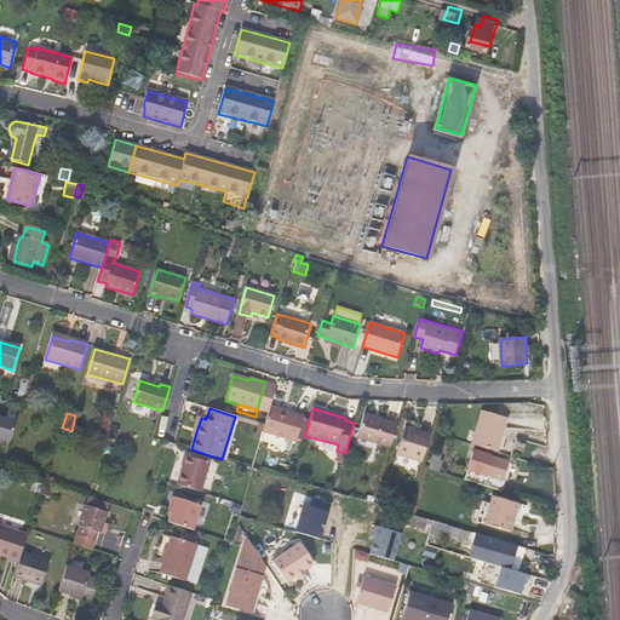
[(305,436),(309,420),(293,415),(292,418),(275,413),(269,436),(303,445),(305,436)]
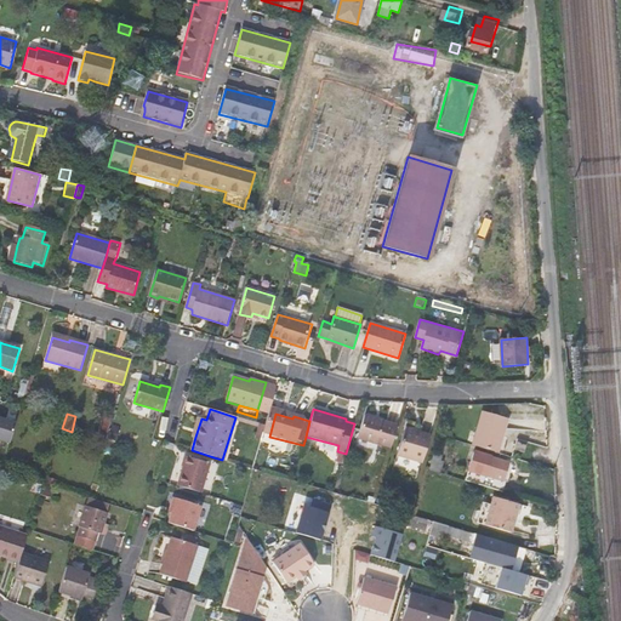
[(474,446),(496,454),(502,437),(505,438),(510,422),(484,414),(474,446)]
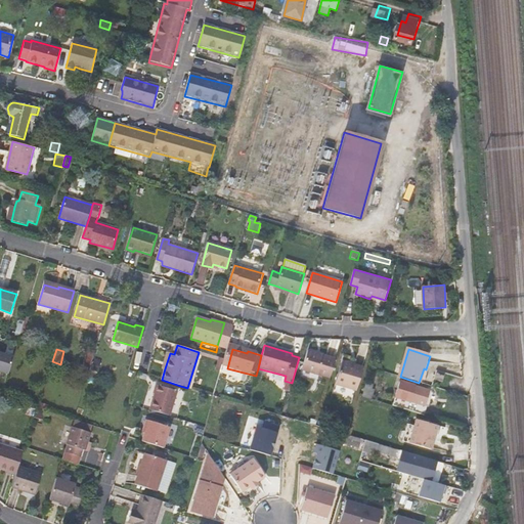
[(13,356),(0,352),(0,370),(8,374),(13,356)]
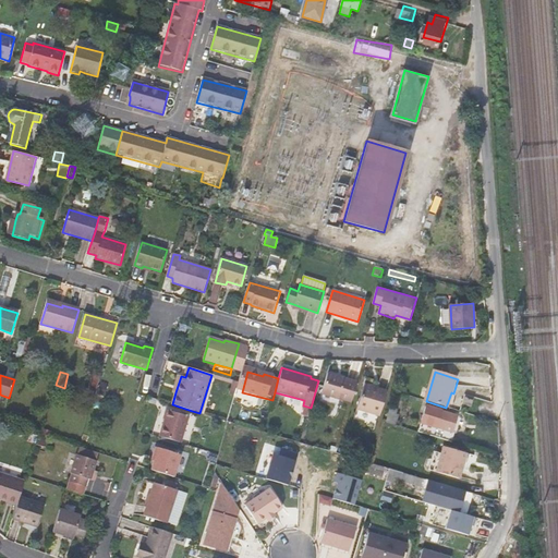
[(351,404),(356,384),(327,375),(322,395),(351,404)]
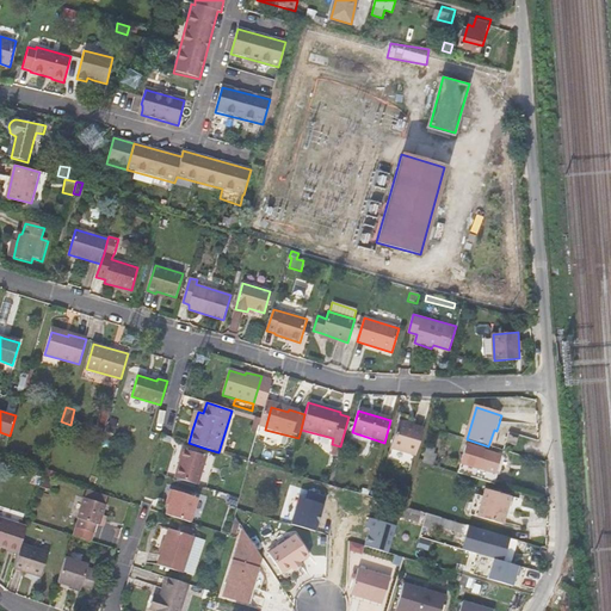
[(257,418),(254,418),(251,432),(257,434),(261,419),(257,418)]
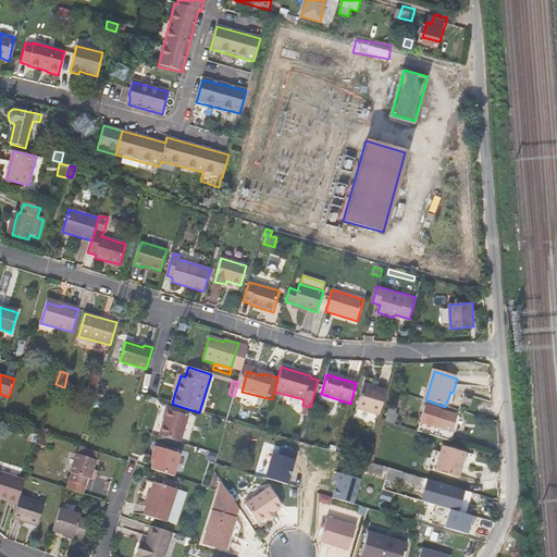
[(376,392),(362,387),(356,409),(379,416),(386,391),(378,388),(376,392)]
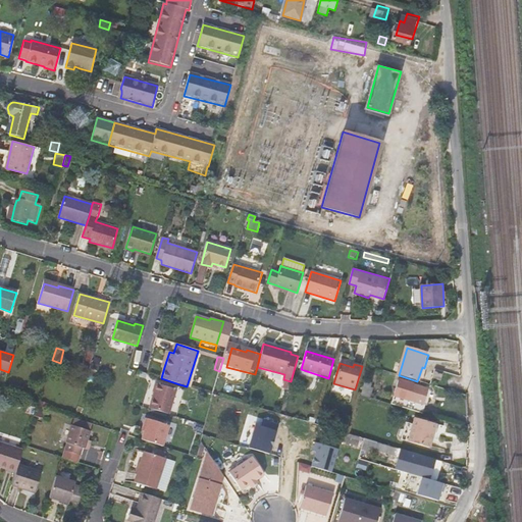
[(434,370),(432,377),(440,380),(442,372),(434,370)]
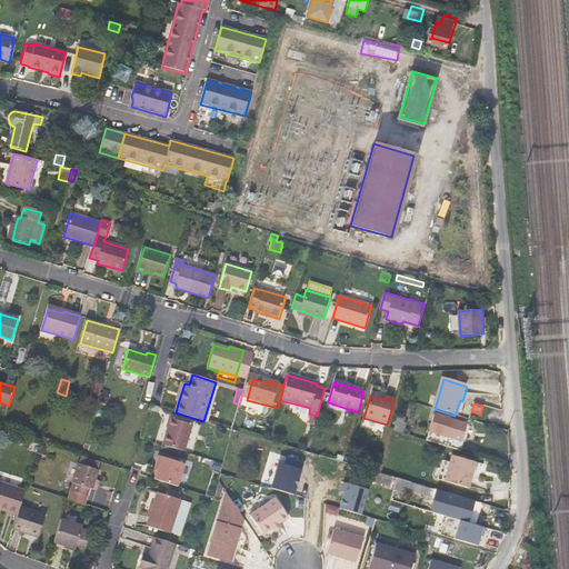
[(426,440),(461,451),(465,440),(466,441),(470,425),(435,415),(426,440)]
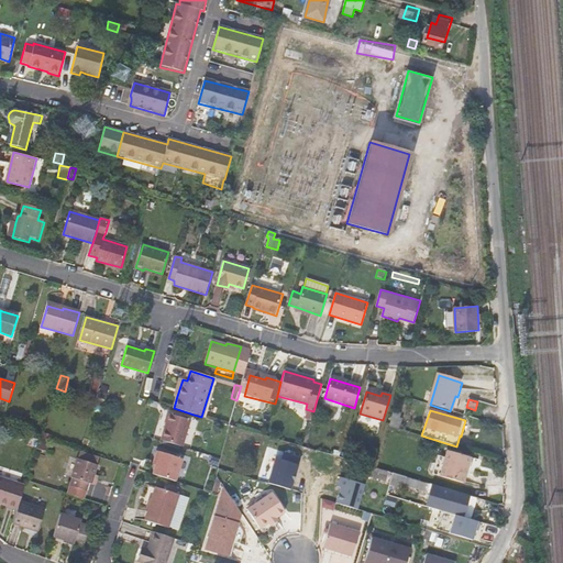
[(389,427),(399,429),(401,421),(399,420),(400,415),(394,412),(389,427)]
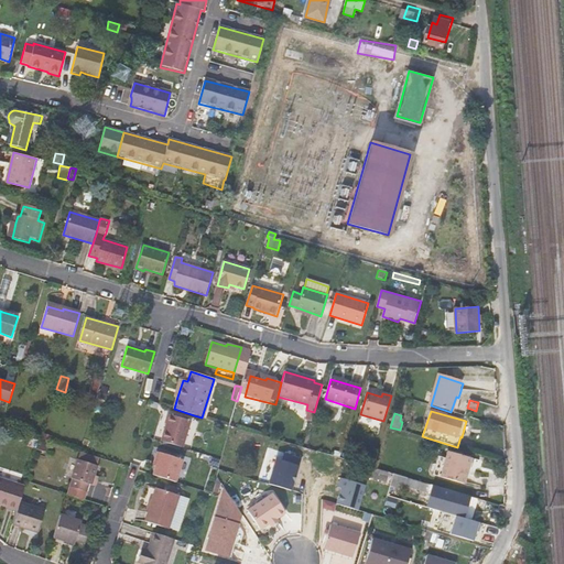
[(167,424),(162,442),(183,448),(191,422),(169,415),(165,424),(167,424)]
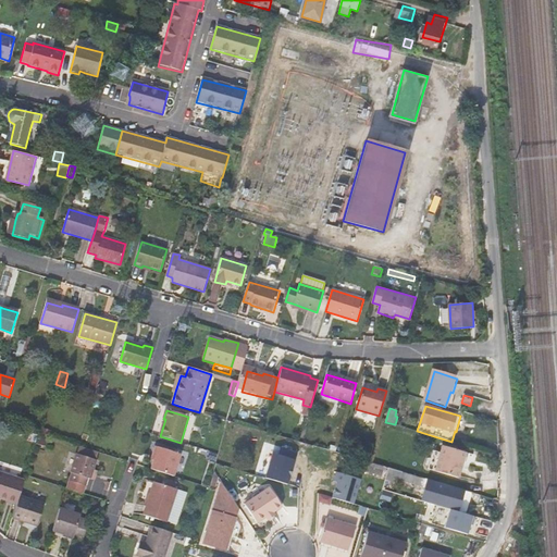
[(37,434),(29,432),(27,440),(35,443),(37,434)]
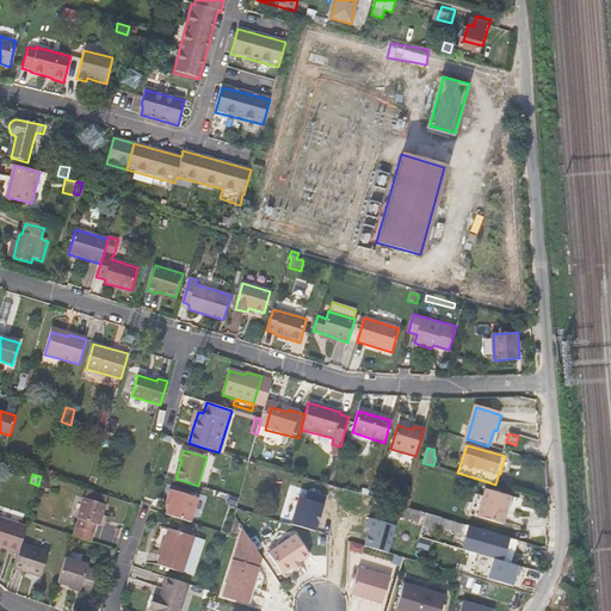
[(49,491),(53,480),(44,476),(41,487),(49,491)]
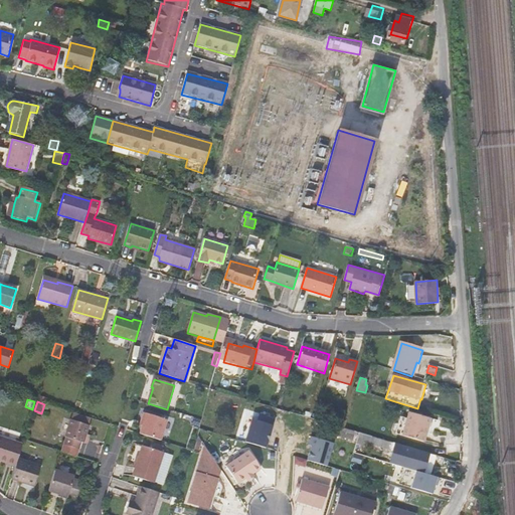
[(268,448),(276,418),(253,411),(244,441),(268,448)]
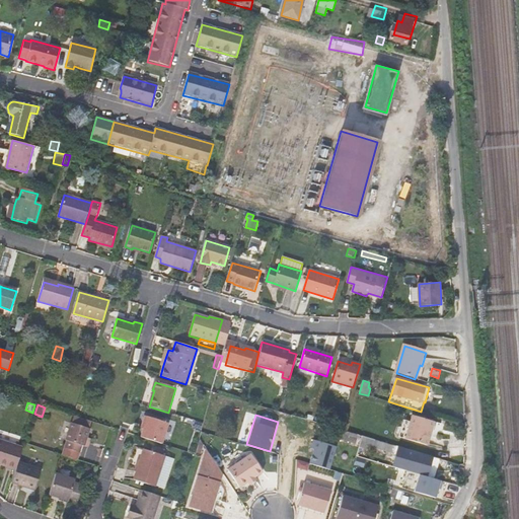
[(168,424),(144,416),(141,425),(144,426),(140,437),(161,444),(164,434),(168,424)]
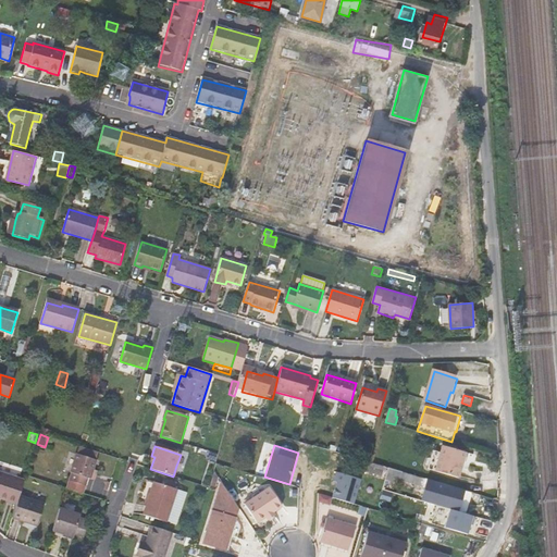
[(443,446),(435,472),(457,479),(465,454),(443,446)]
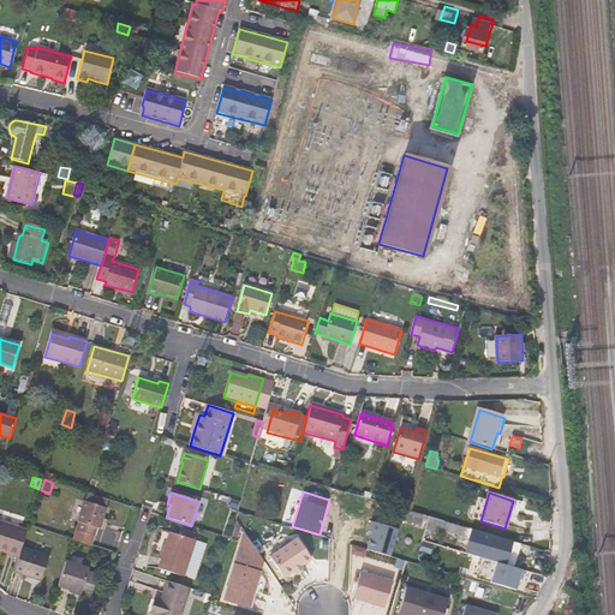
[(102,529),(102,527),(105,519),(108,507),(85,500),(79,521),(82,523),(76,541),(91,545),(95,537),(99,527),(102,529)]
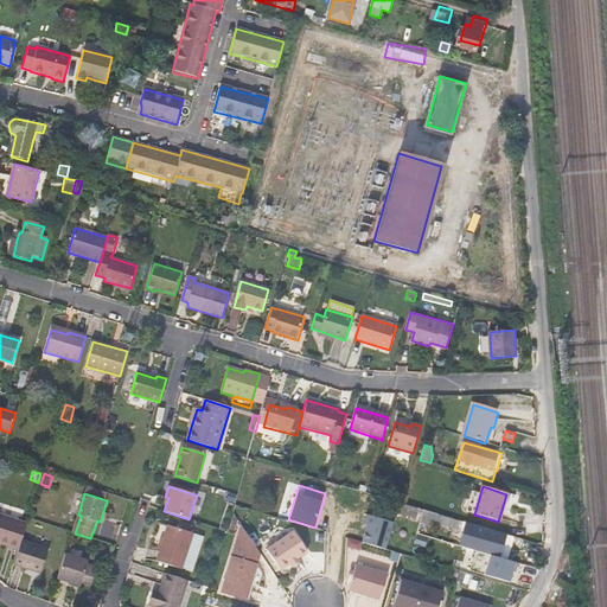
[(407,506),(395,502),(391,512),(415,519),(415,523),(435,528),(436,524),(462,531),(459,543),(481,550),(484,541),(509,549),(512,537),(407,506)]
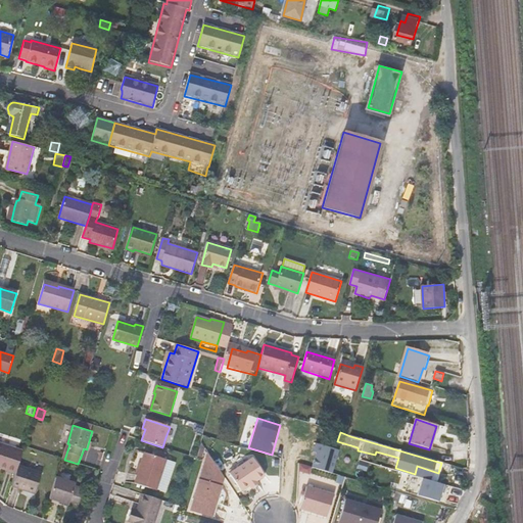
[(24,452),(0,443),(0,468),(7,471),(15,474),(18,466),(24,452)]
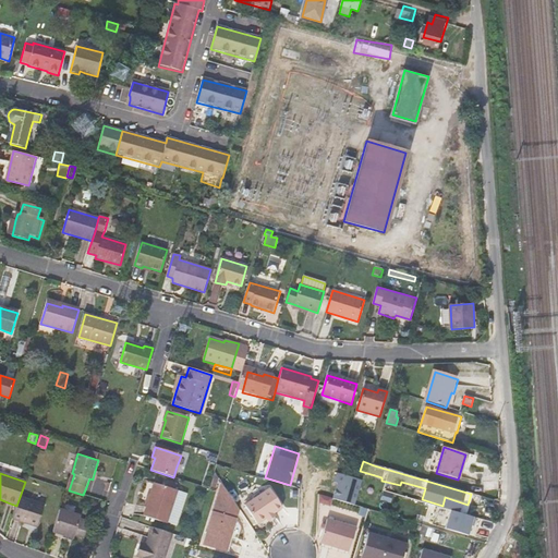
[(165,478),(161,485),(174,489),(177,483),(165,478)]
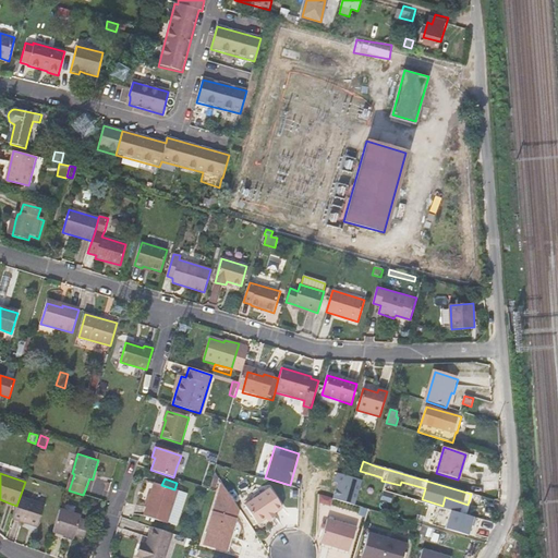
[(174,489),(161,485),(155,483),(149,499),(145,516),(167,522),(178,490),(174,489)]
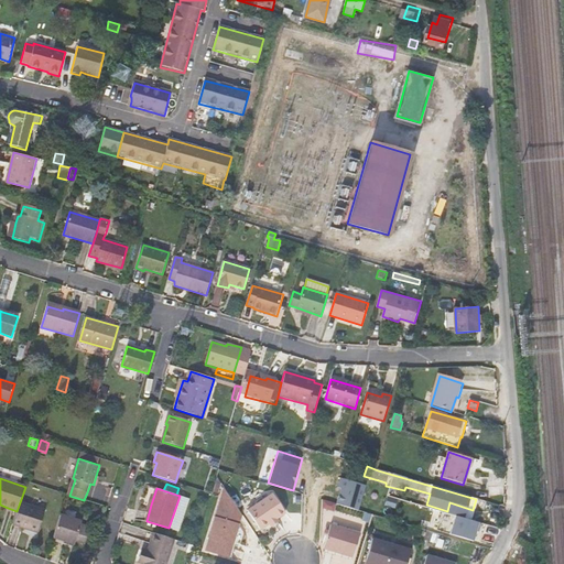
[(241,517),(224,490),(205,550),(229,557),(241,517)]
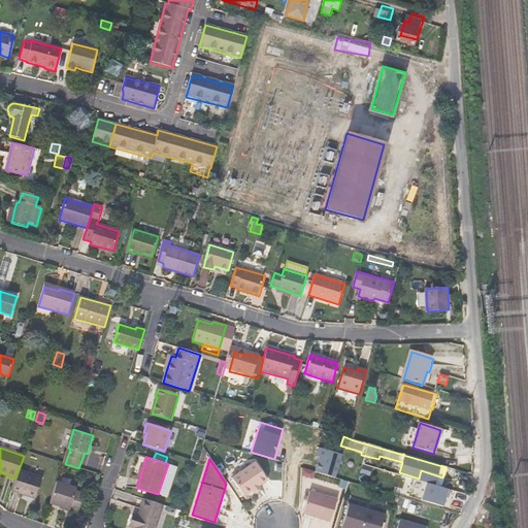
[(314,464),(305,461),(302,470),(310,472),(310,471),(312,465),(314,464)]
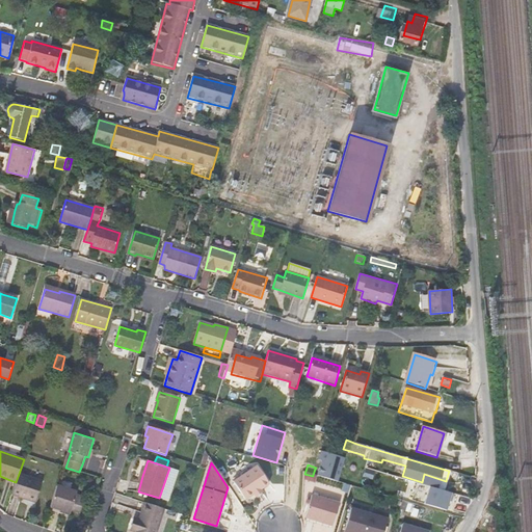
[(233,483),(244,502),(253,496),(255,499),(261,495),(260,493),(268,486),(257,468),(233,483)]
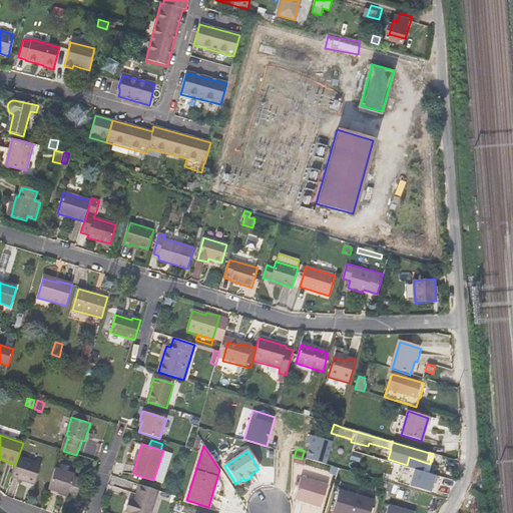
[(302,458),(332,467),(334,461),(304,452),(302,458)]
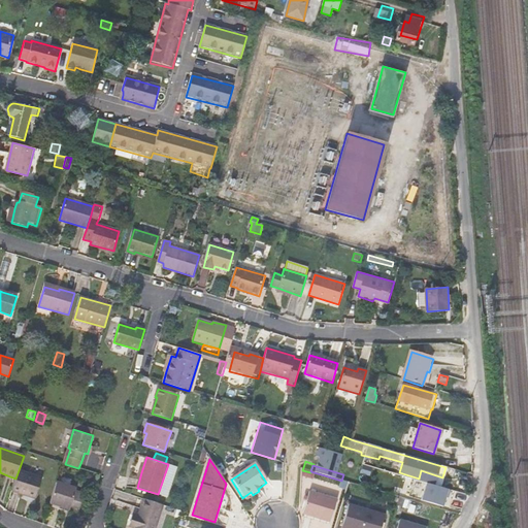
[(19,470),(15,479),(11,492),(23,495),(35,499),(42,479),(19,470)]
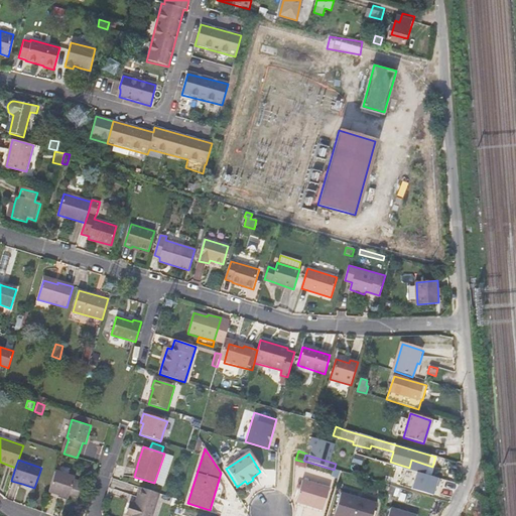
[(405,467),(399,487),(433,497),(439,478),(405,467)]
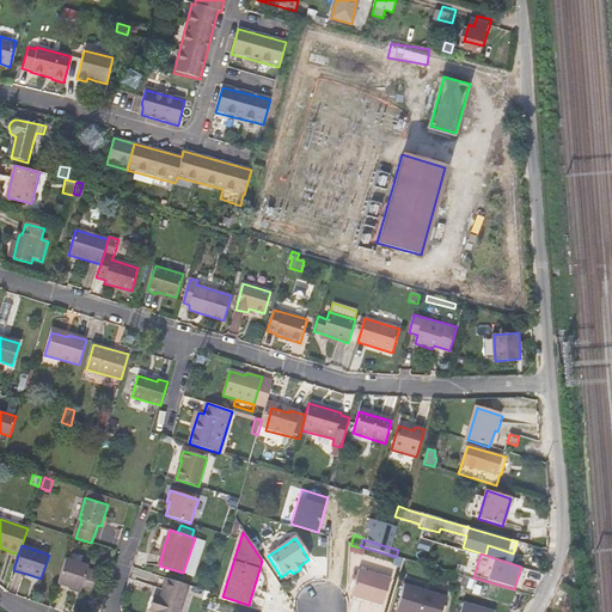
[(57,582),(69,586),(68,589),(74,592),(79,593),(81,587),(91,591),(95,580),(90,579),(85,576),(87,570),(89,565),(65,558),(57,582)]
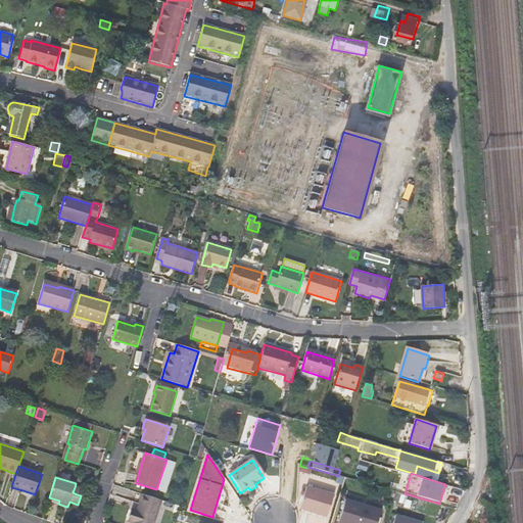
[(305,488),(300,508),(327,516),(333,496),(305,488)]
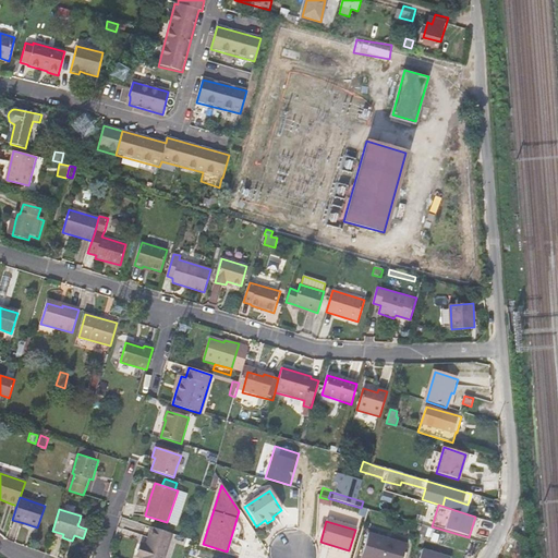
[(433,530),(421,526),(417,535),(431,538),(433,530)]
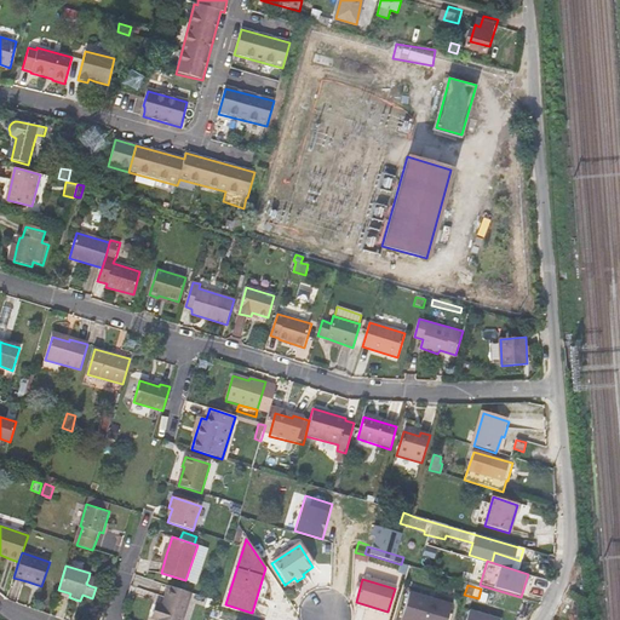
[(183,619),(193,593),(170,586),(162,606),(160,604),(155,619),(158,619),(183,619)]
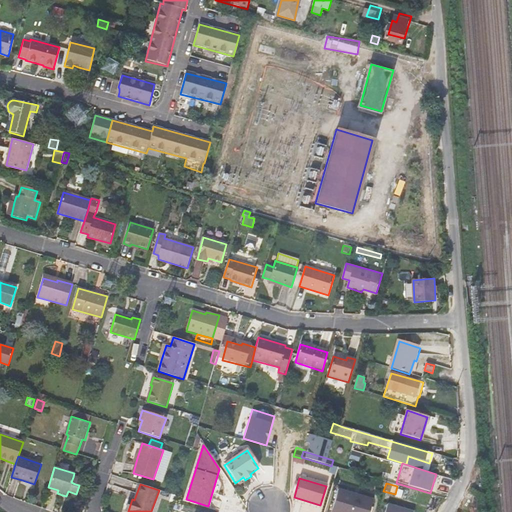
[(338,489),(331,511),(369,511),(373,500),(338,489)]
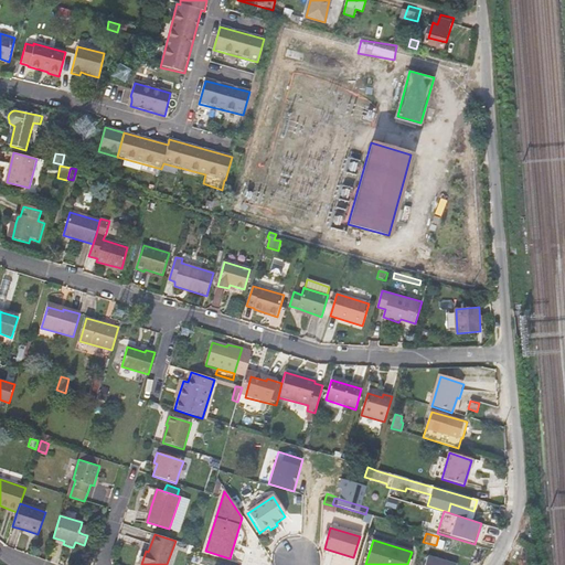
[(443,551),(445,542),(438,540),(436,548),(443,551)]
